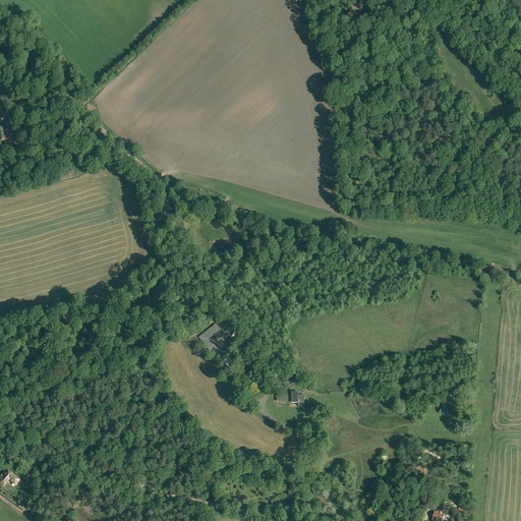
[(19,101),(16,107),(22,109),(23,107),(24,107),(25,103),(19,101)]
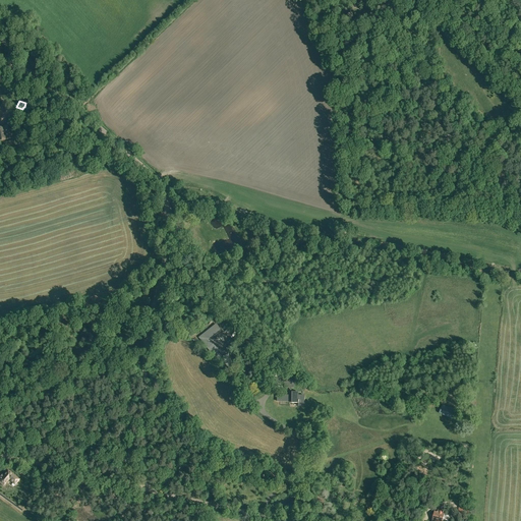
[(0,141),(0,140),(15,138),(13,125),(0,127),(0,141),(0,142),(0,141)]
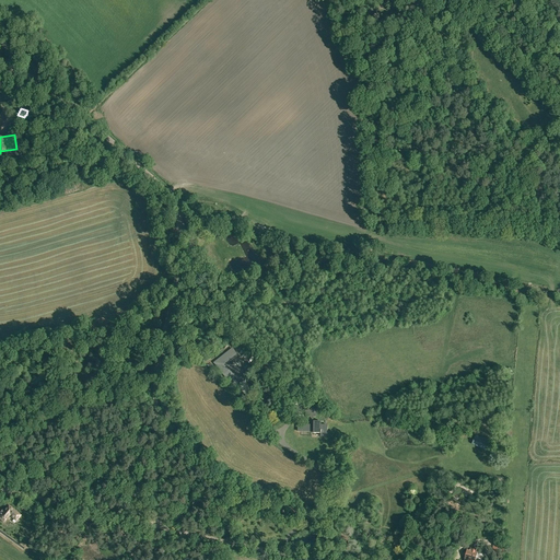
[(6,153),(7,161),(15,159),(14,151),(6,153)]
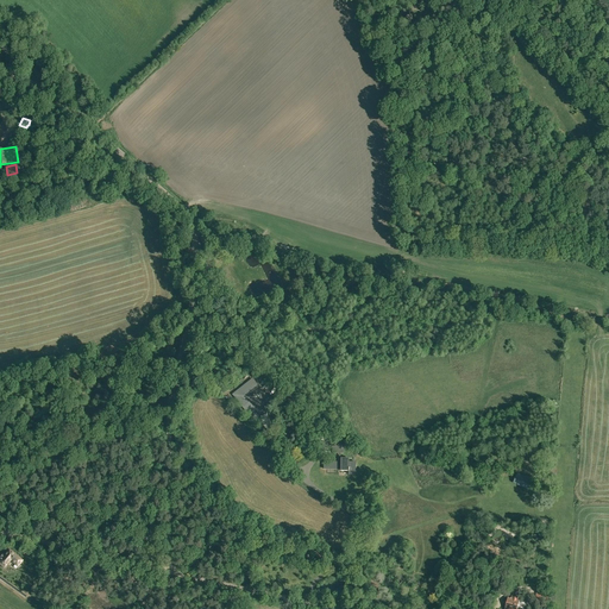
[(251,389),(258,384),(252,377),(246,383),(251,389)]
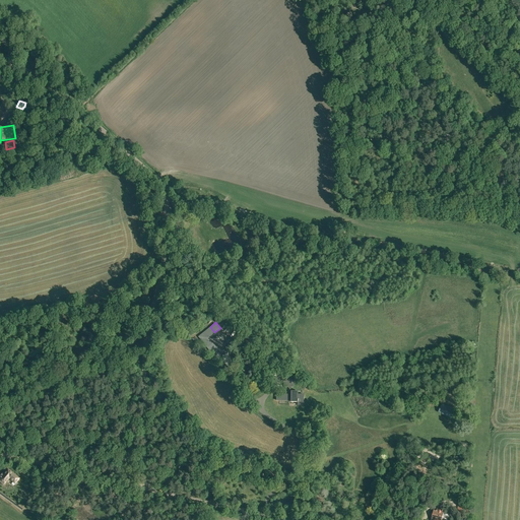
[(244,335),(241,339),(248,344),(251,339),(244,335)]
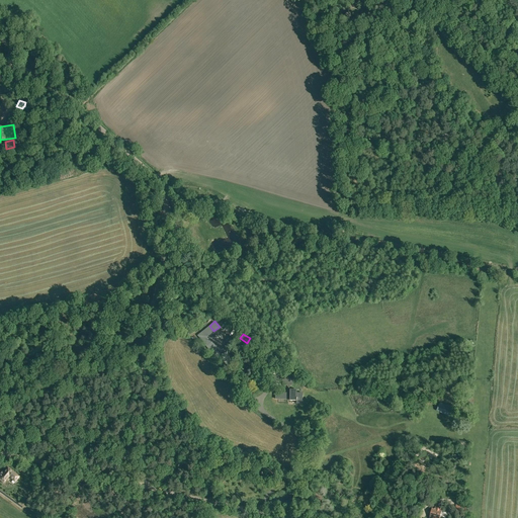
[(206,346),(211,352),(218,347),(212,341),(206,346)]
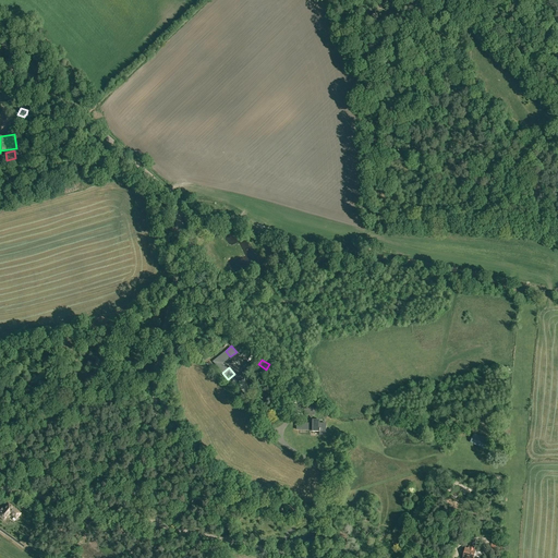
[(304,415),(311,415),(315,415),(315,407),(312,408),(312,403),(304,403),(304,415)]
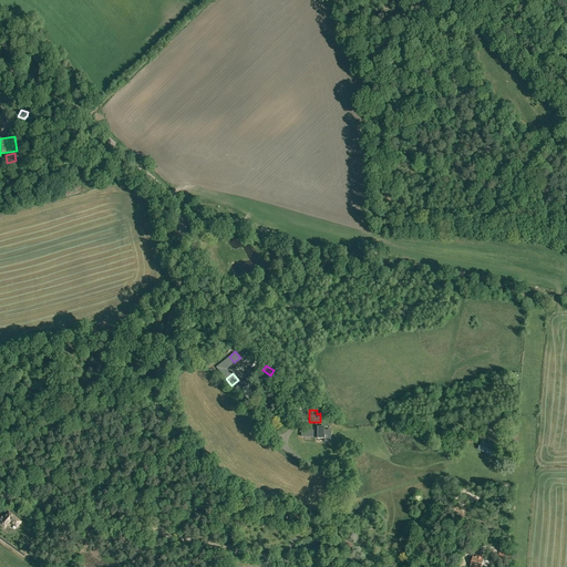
[(325,426),(316,426),(316,430),(301,430),(301,436),(317,436),(317,439),(323,439),(323,442),(331,442),(331,430),(325,430),(325,426)]
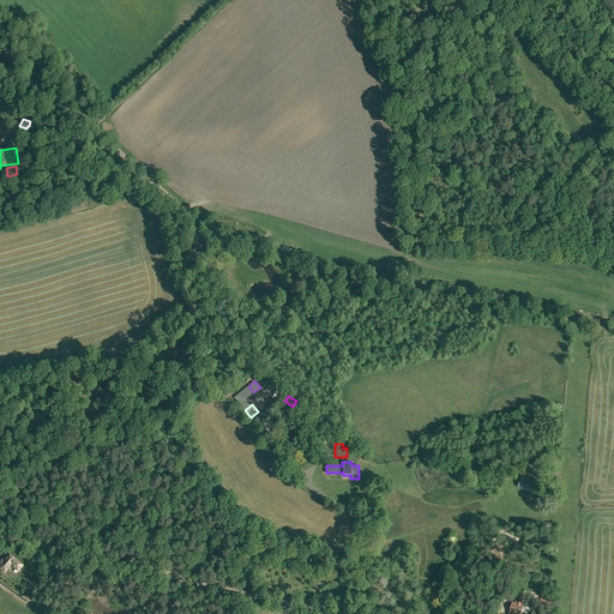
[(473,546),(471,545),(467,552),(469,553),(476,557),(480,549),(473,546)]
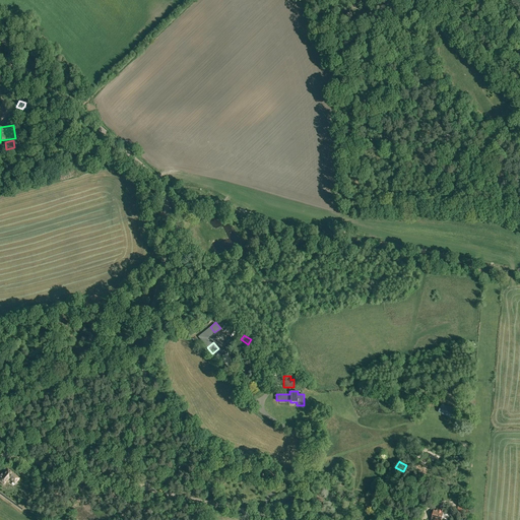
[(0,476),(1,477),(0,478),(0,481),(4,485),(9,478),(15,483),(19,478),(8,469),(4,474),(2,473),(0,476)]
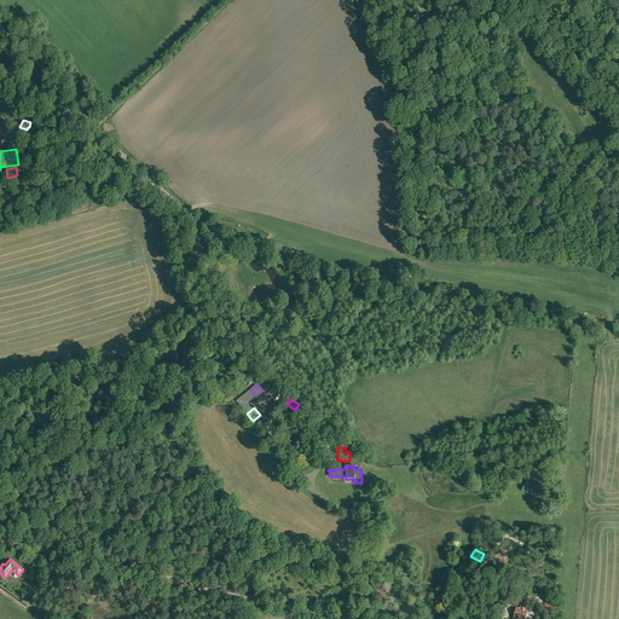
[(515,614),(514,618),(516,618),(525,618),(528,611),(527,609),(530,602),(522,600),(520,608),(516,607),(515,611),(514,611),(513,614),(515,614)]
